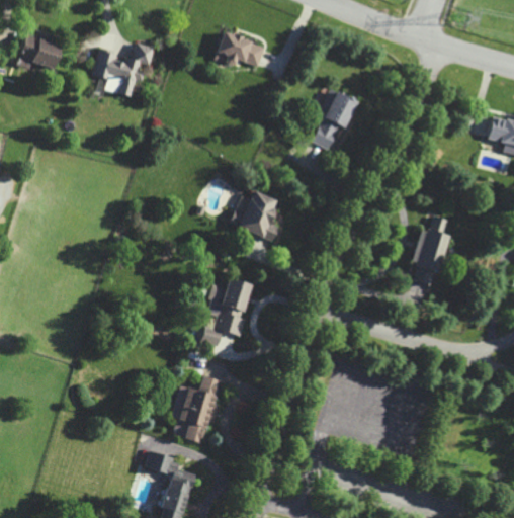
[(266,46),(225,31),(215,60),(235,66),(238,60),(259,67),(266,46)]
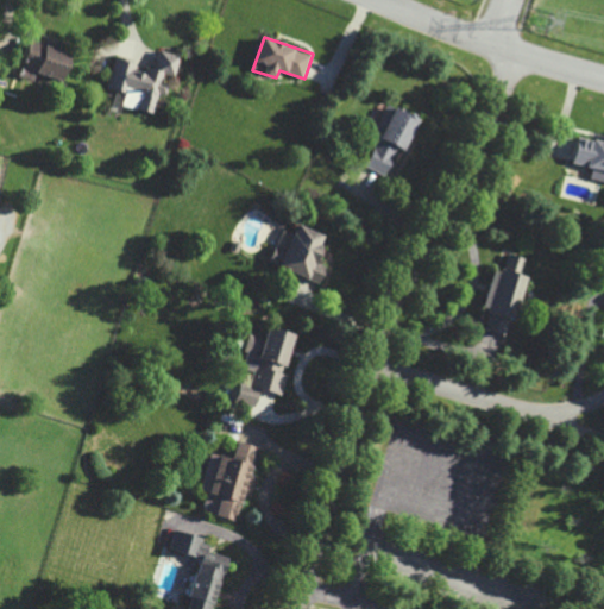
[(64,80),(73,52),(31,39),(19,75),(36,81),(39,73),(64,80)]
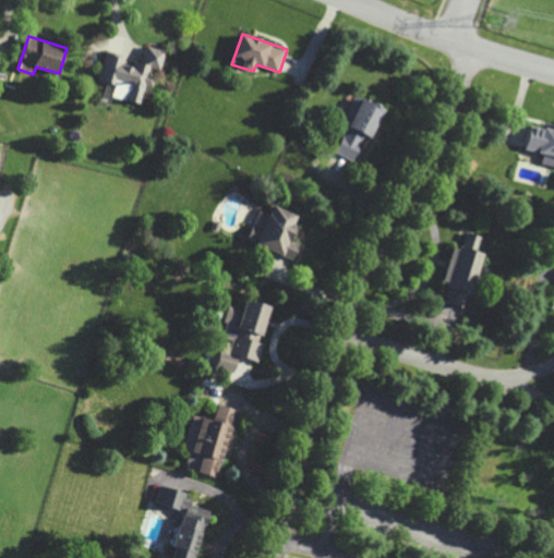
[(142,104),(146,85),(155,87),(159,69),(163,69),(167,50),(148,46),(144,63),(131,60),(131,58),(107,52),(100,81),(117,85),(113,97),(142,104)]
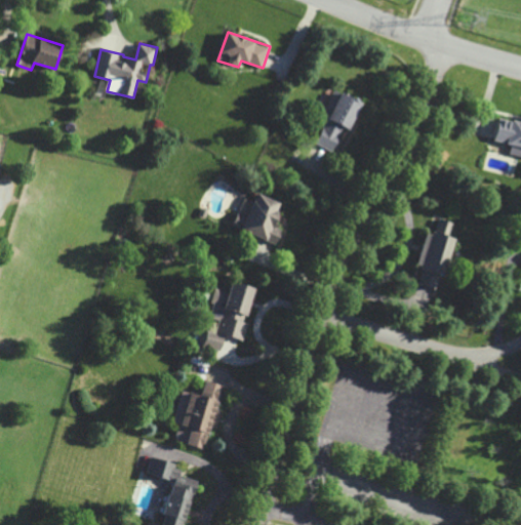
[(316,143),(333,151),(345,127),(350,129),(362,103),(335,90),(326,109),(322,107),(316,119),(325,123),(316,143)]
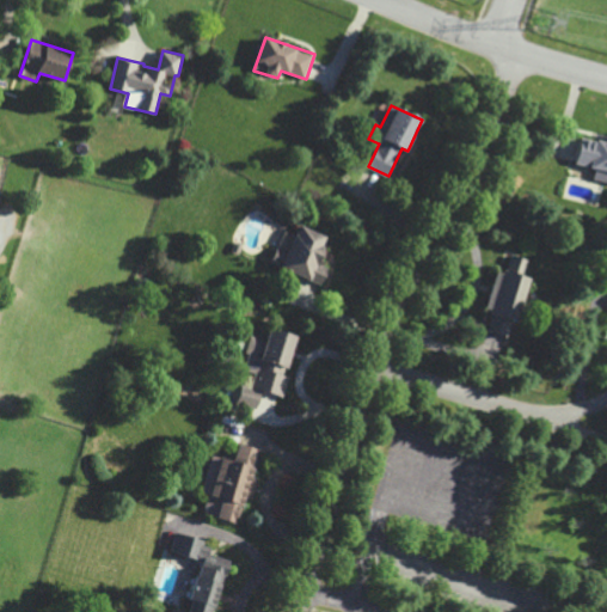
[(595,179),(606,182),(606,142),(583,138),(577,164),(598,169),(595,179)]
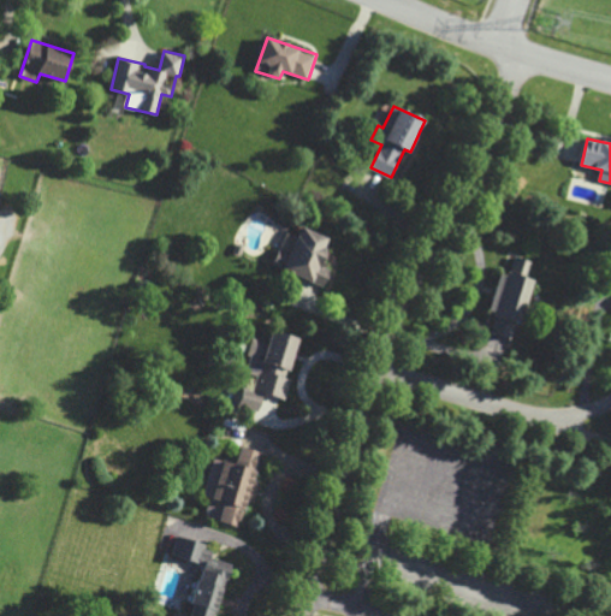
[(331,238),(303,226),(298,236),(289,232),(273,265),(324,288),(332,270),(320,264),(331,238)]
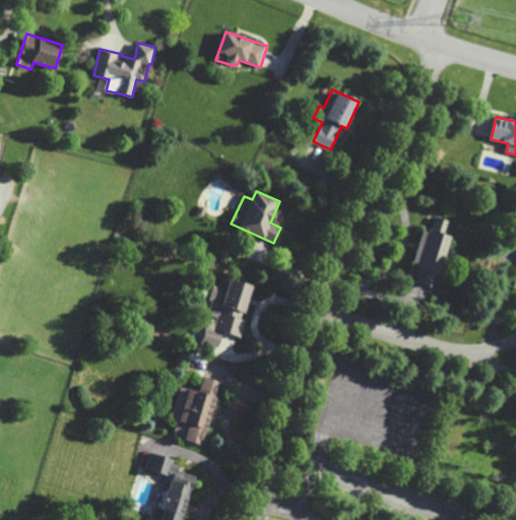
[(423,231),(414,262),(421,264),(416,281),(436,286),(450,236),(446,235),(450,220),(436,216),(432,233),(423,231)]
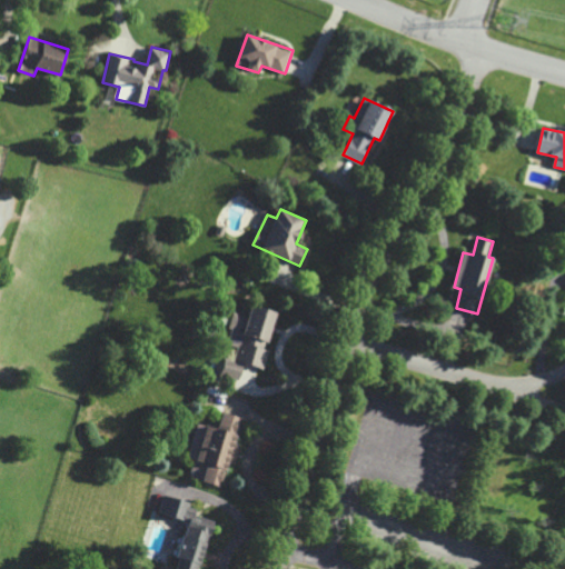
[(276,311),(253,305),(249,316),(236,312),(228,343),(239,347),(236,361),(265,368),(269,350),(267,349),(276,311)]
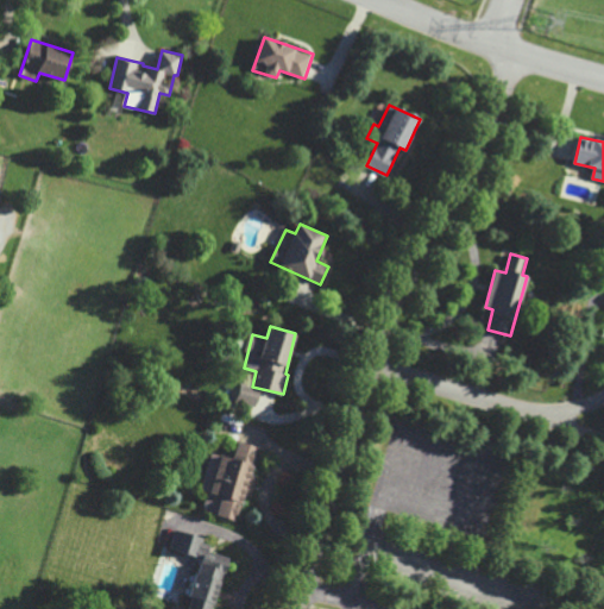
[(237,402),(257,407),(262,388),(241,383),(237,402)]
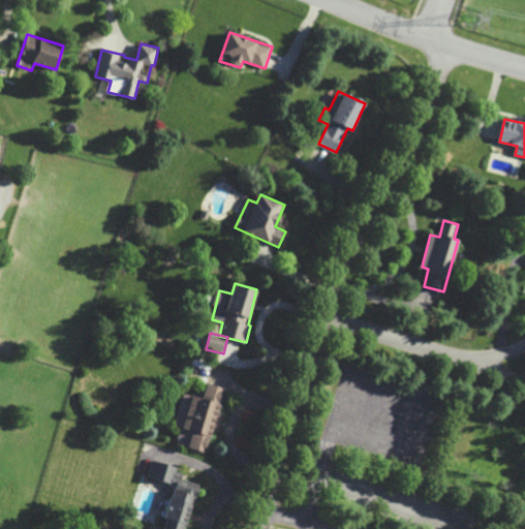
[(188,447),(207,453),(213,430),(219,431),(224,413),(219,412),(226,387),(208,383),(204,398),(192,395),(183,429),(192,431),(188,447)]
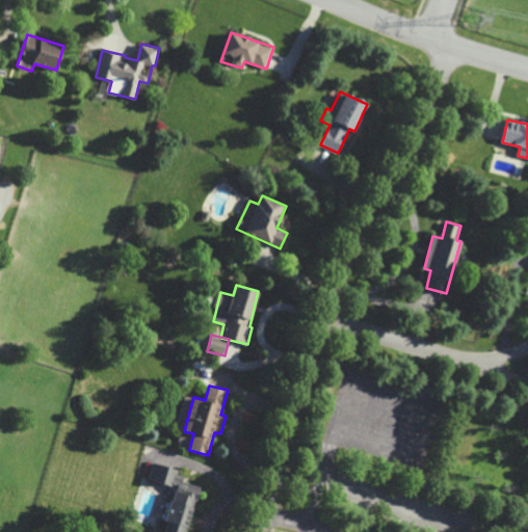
[(187,531),(201,486),(184,481),(186,473),(155,463),(151,479),(176,486),(166,521),(169,522),(165,531),(187,531)]
